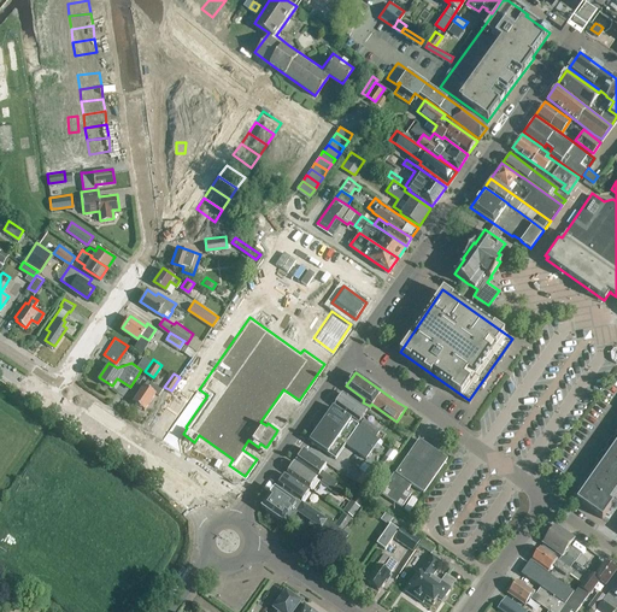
[(159,393),(162,387),(147,377),(144,383),(133,400),(144,409),(156,390),(159,393)]
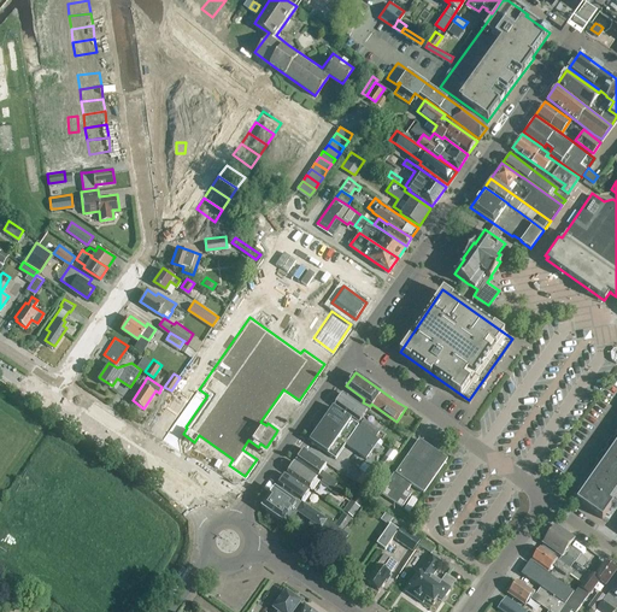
[(357,422),(358,423),(375,435),(380,428),(362,416),(368,409),(342,390),(334,402),(358,419),(357,422)]
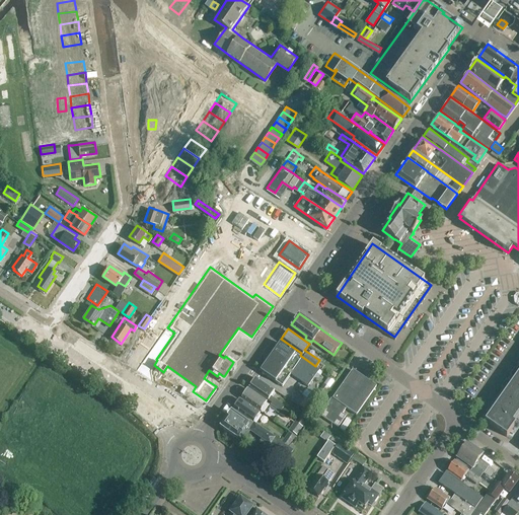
[(307,384),(318,369),(301,357),(301,356),(300,355),(280,341),(260,369),(274,379),(275,378),(283,384),(291,373),(307,384)]
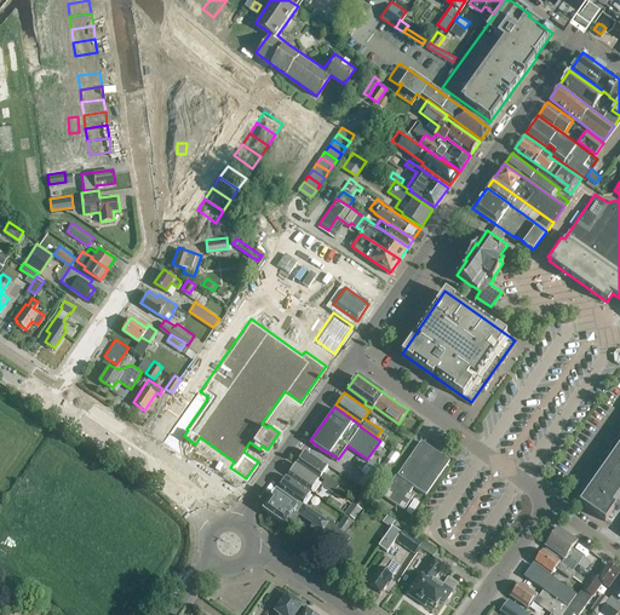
[(619,430),(598,463),(600,464),(575,499),(598,515),(609,499),(607,498),(619,477),(619,430)]
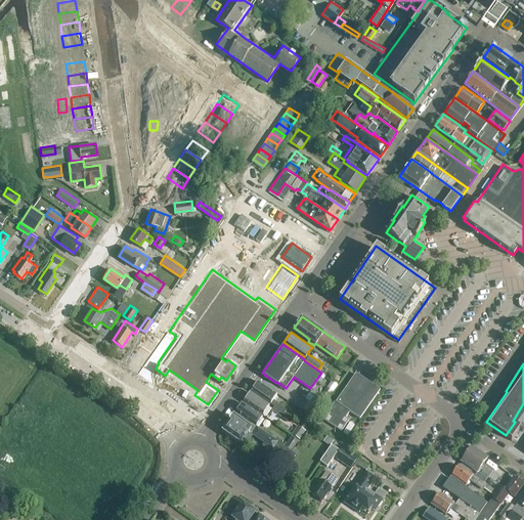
[(360,417),(380,388),(356,372),(332,406),(331,406),(323,418),(341,429),(348,418),(345,415),(349,409),(360,417)]
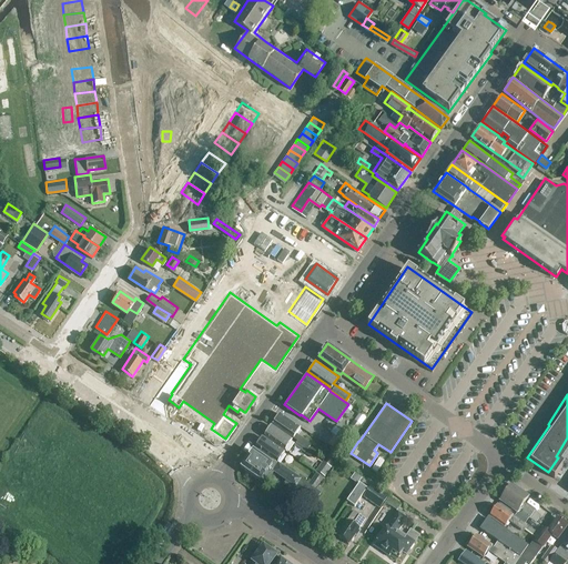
[(359,410),(354,418),(361,423),(366,415),(359,410)]
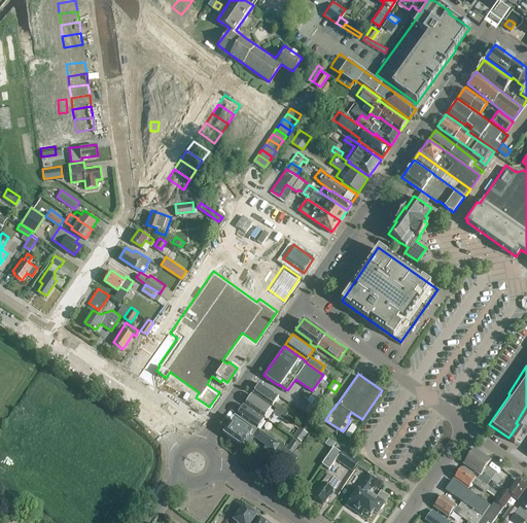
[(285,415),(288,410),(275,399),(278,394),(259,381),(252,390),(275,407),(275,408),(285,415)]
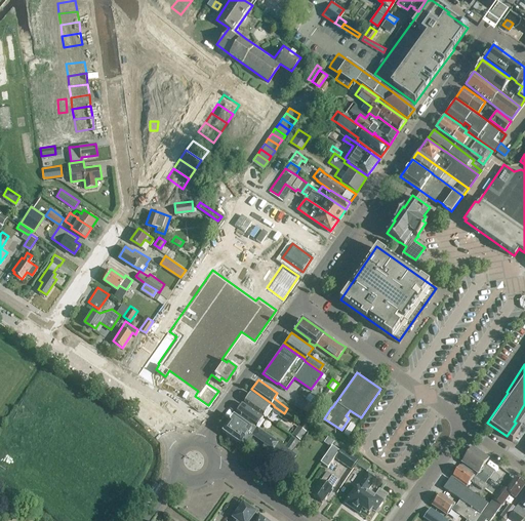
[(263,413),(270,404),(250,391),(244,400),(263,413)]
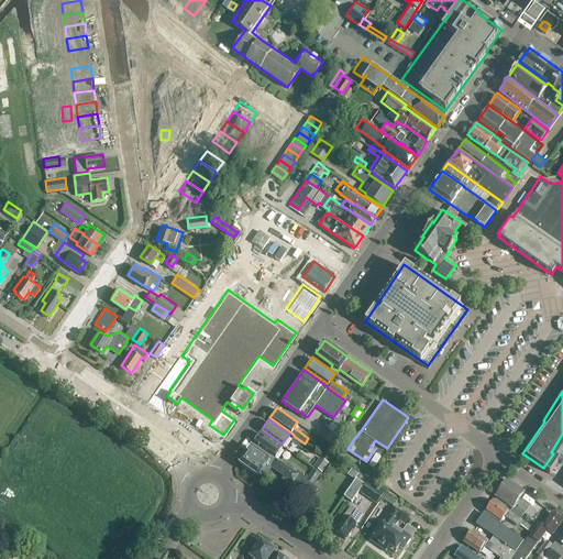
[(334,445),(341,436),(330,429),(324,438),(334,445)]
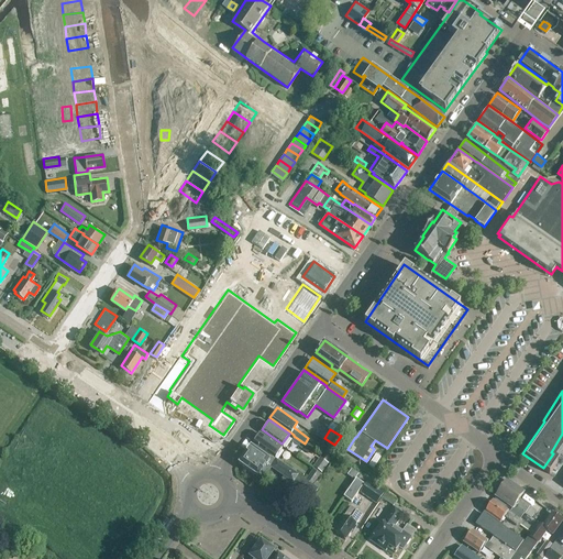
[(253,441),(272,455),(274,456),(282,446),(261,431),(253,441)]
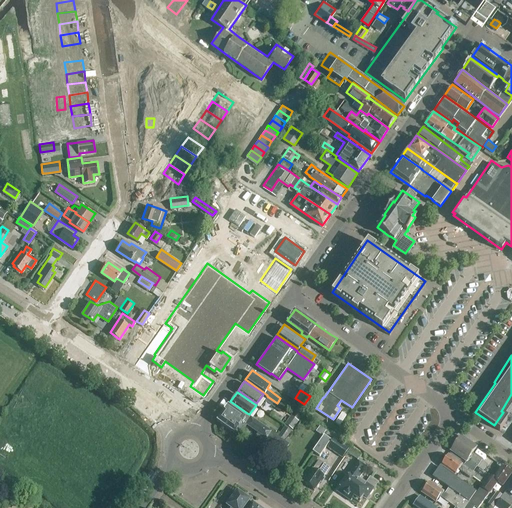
[(249,414),(247,413),(245,417),(228,405),(217,420),(234,432),(237,434),(240,434),(244,429),(243,427),(246,423),(257,431),(255,434),(281,453),(291,439),(287,436),(285,439),(284,438),(277,434),(249,414)]
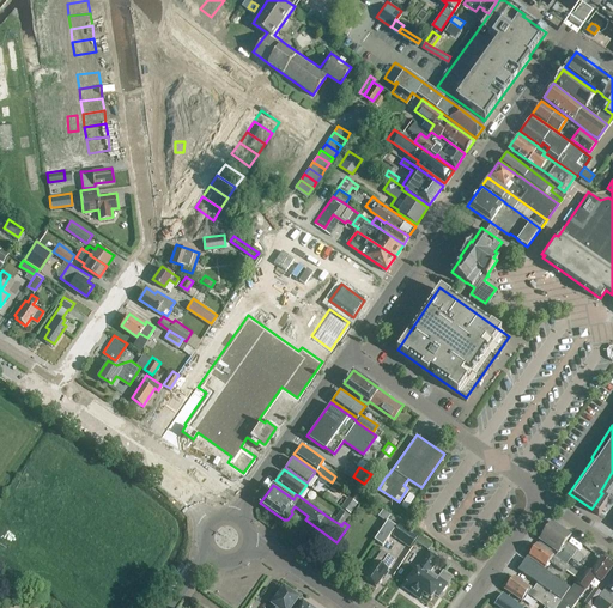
[(365,491),(357,485),(350,496),(358,500),(365,491)]
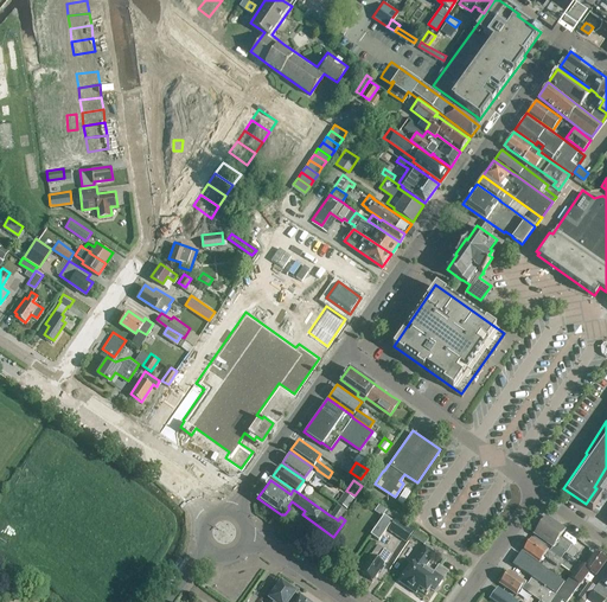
[(406,486),(397,498),(403,501),(410,490),(406,486)]
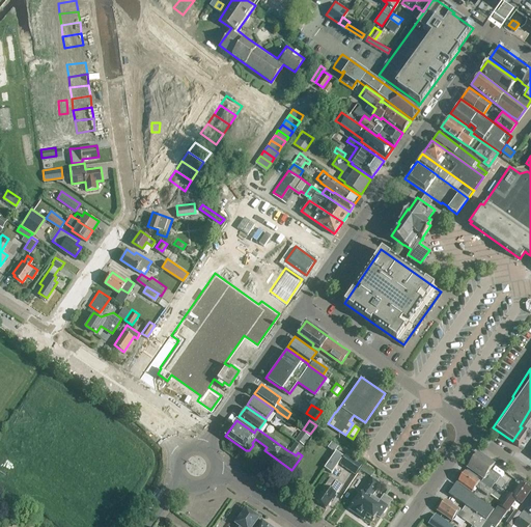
[(304,442),(310,434),(302,428),(296,437),(304,442)]
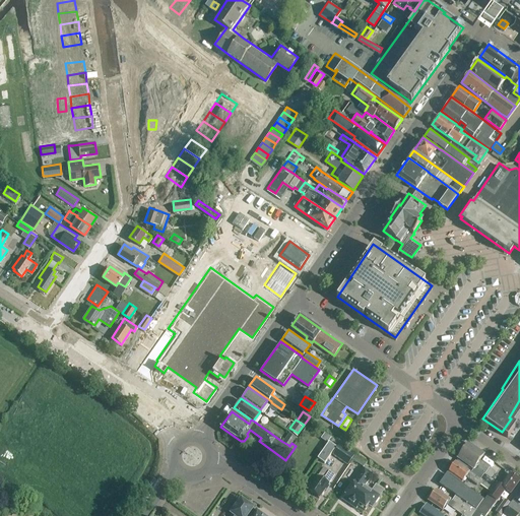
[(281,441),(288,445),(296,435),(288,431),(281,441)]
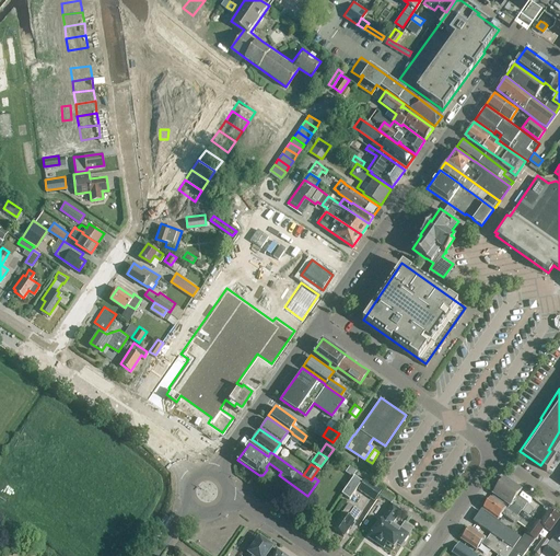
[(349,496),(361,478),(353,474),(341,490),(349,496)]
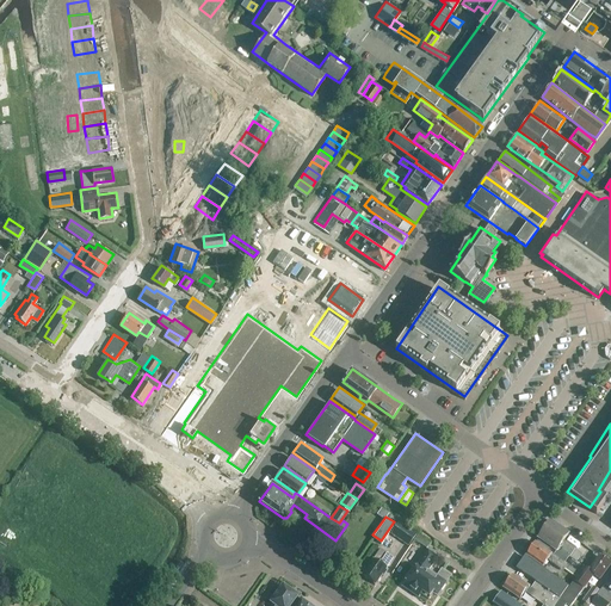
[(408,543),(417,531),(400,518),(390,531),(408,543)]
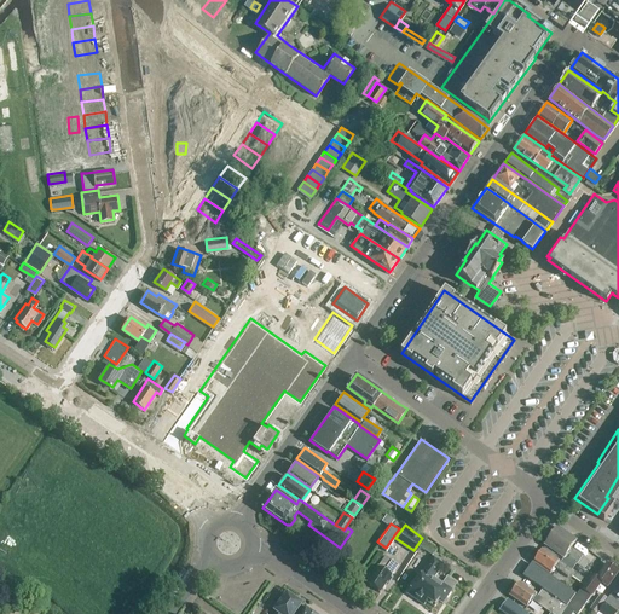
[(561,559),(572,567),(576,561),(577,561),(583,554),(571,545),(576,538),(556,525),(544,543),(563,556),(561,559)]
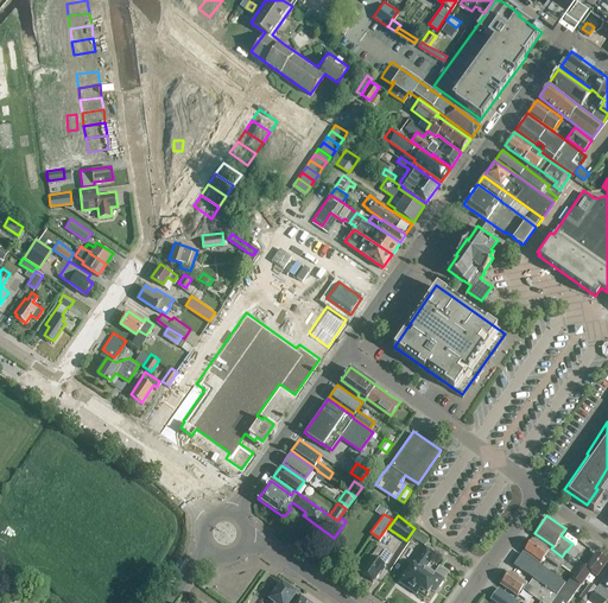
[(425,543),(429,537),(416,528),(412,534),(425,543)]
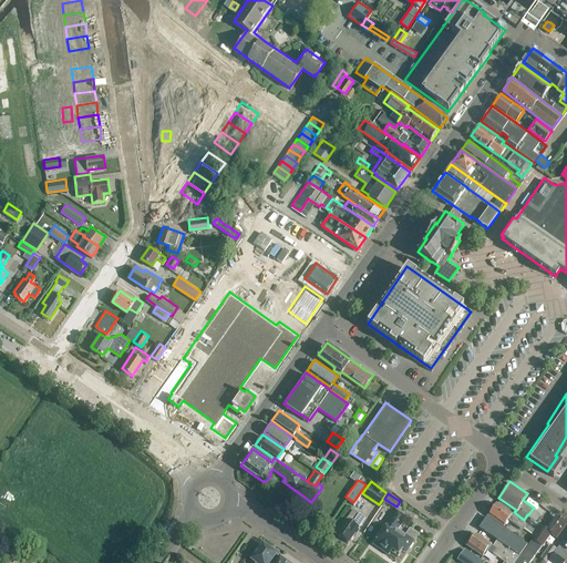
[(524,520),(514,512),(513,512),(512,512),(496,502),(488,513),(504,523),(508,518),(523,528),(523,526),(534,534),(537,530),(524,520)]
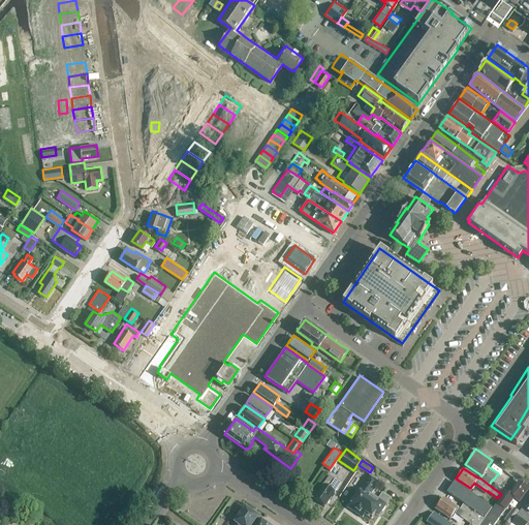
[(329,486),(334,477),(329,473),(323,482),(322,482),(318,488),(320,489),(314,497),(324,503),(330,495),(332,496),(335,492),(333,491),(334,490),(329,486)]
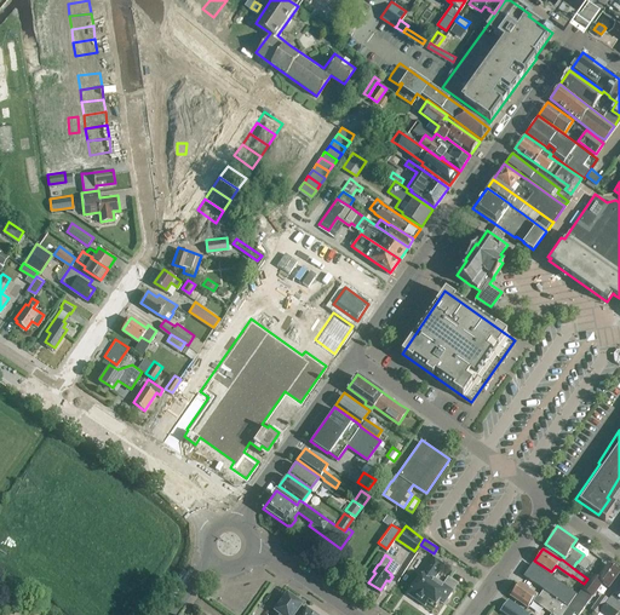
[(443,581),(435,575),(443,563),(434,556),(408,592),(424,603),(426,601),(435,607),(440,599),(443,601),(452,588),(452,587),(457,581),(448,575),(443,581)]
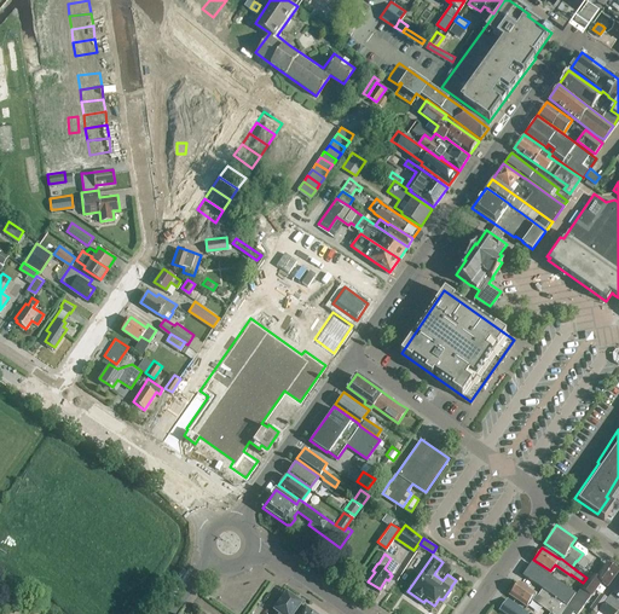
[(555,613),(559,613),(574,591),(532,561),(524,573),(542,586),(537,594),(519,580),(510,592),(526,604),(532,597),(555,613)]
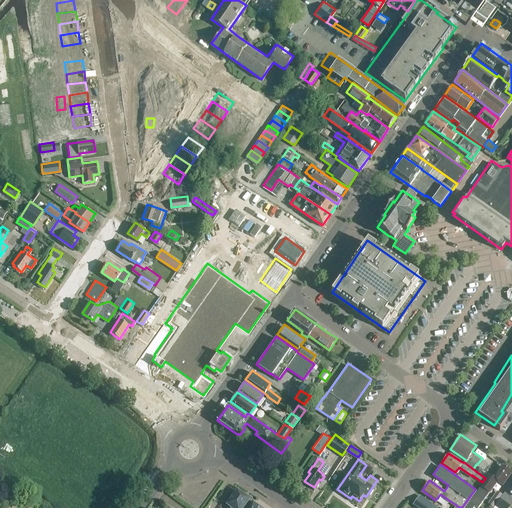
[(485,478),(482,482),(468,501),(474,505),(477,507),(497,480),(502,483),(511,471),(501,464),(492,476),(488,473),(485,478)]
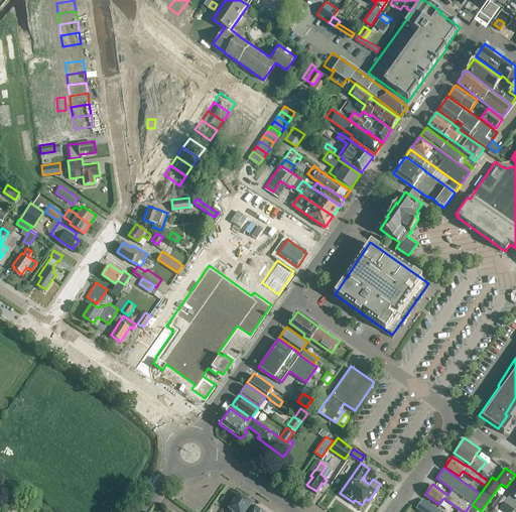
[(515,485),(511,493),(510,493),(499,508),(504,511),(511,511),(515,505),(515,485)]
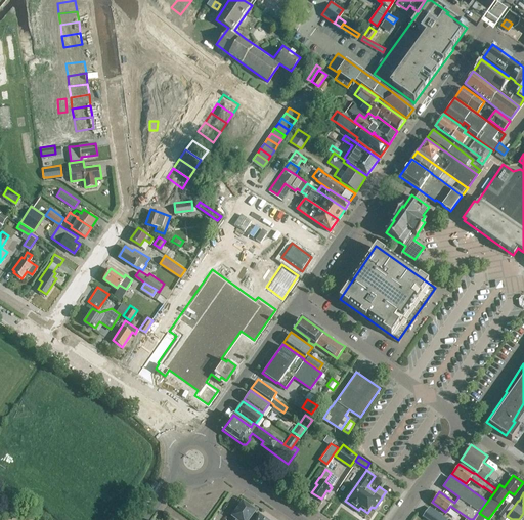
[(247,519),(255,509),(243,501),(232,515),(237,518),(235,519),(247,519)]
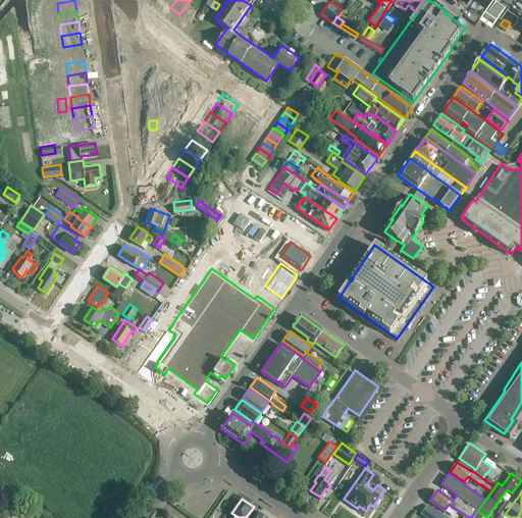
[(427,517),(444,517),(447,515),(427,503),(420,513),(427,517)]
